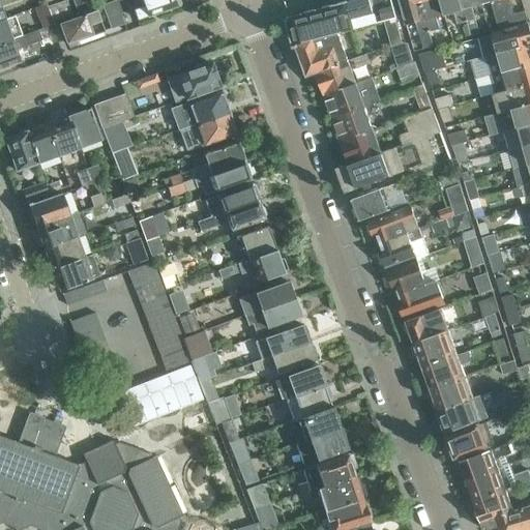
[(0,0),(0,20),(4,19),(0,8),(0,7),(20,1),(20,0),(0,0)]
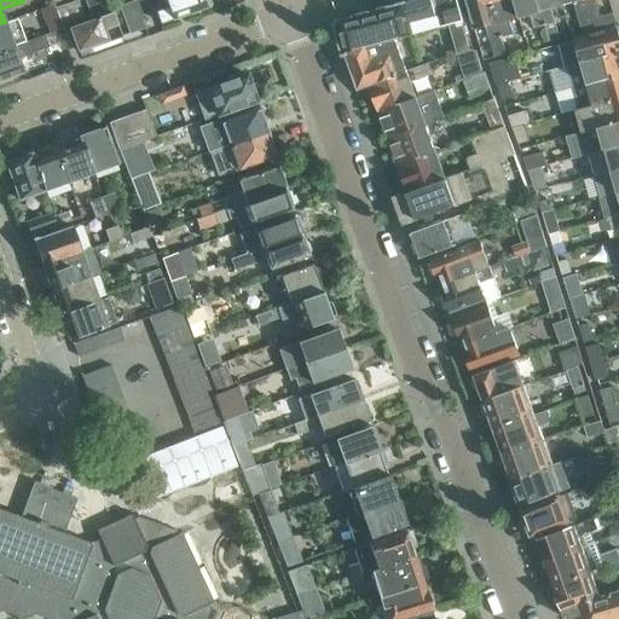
[(74,0),(55,7),(62,24),(84,16),(77,0),(74,0)]
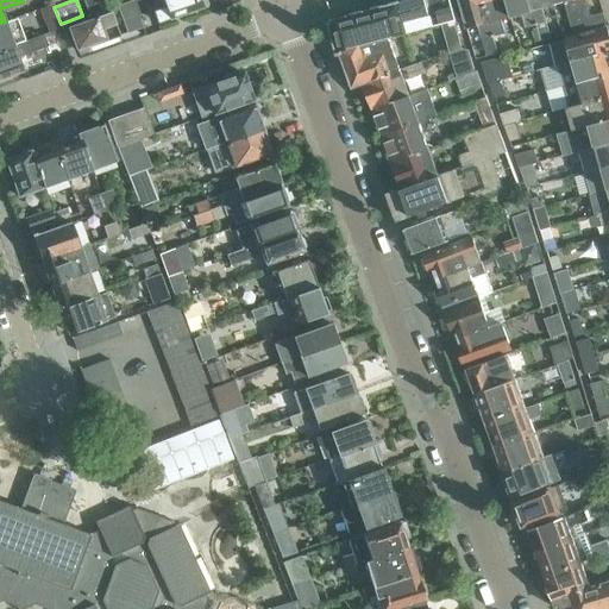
[(102,11),(98,0),(82,0),(88,16),(102,11)]
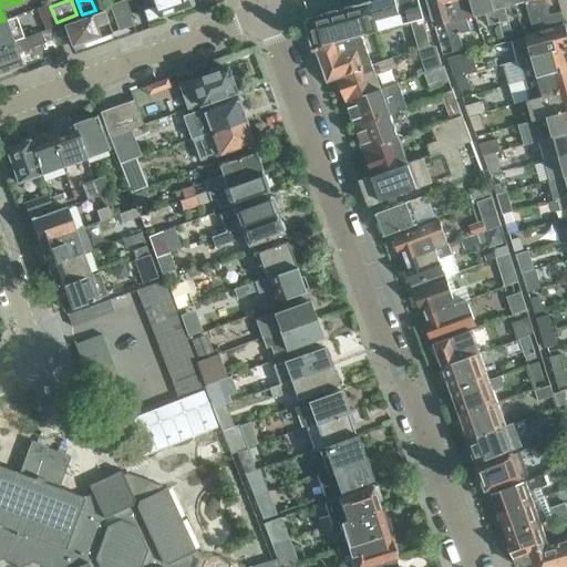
[(127,13),(123,0),(109,6),(117,29),(117,30),(132,26),(127,13)]
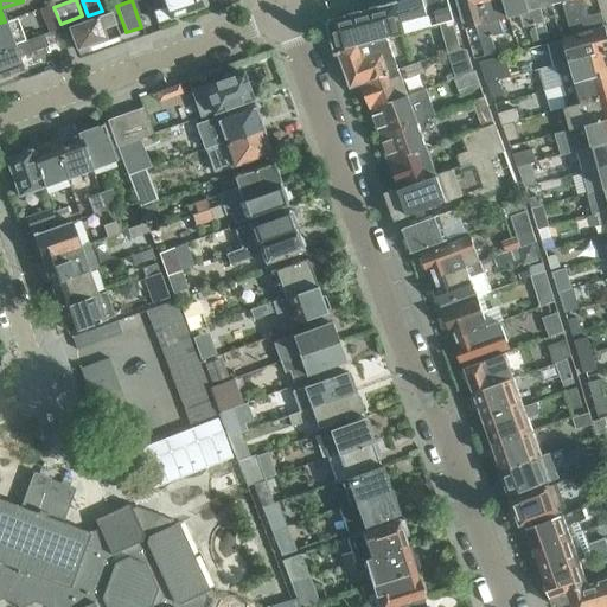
[(141,0),(132,0),(136,14),(144,12),(145,8),(141,0)]
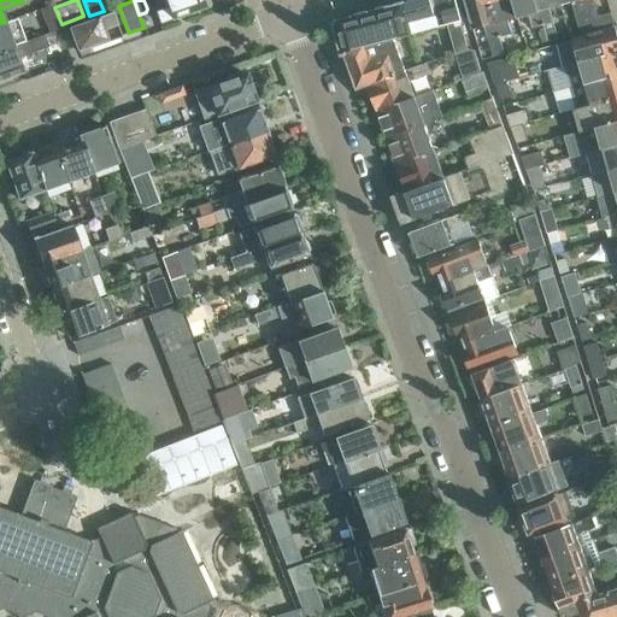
[(210,4),(207,0),(154,0),(162,21),(210,4)]
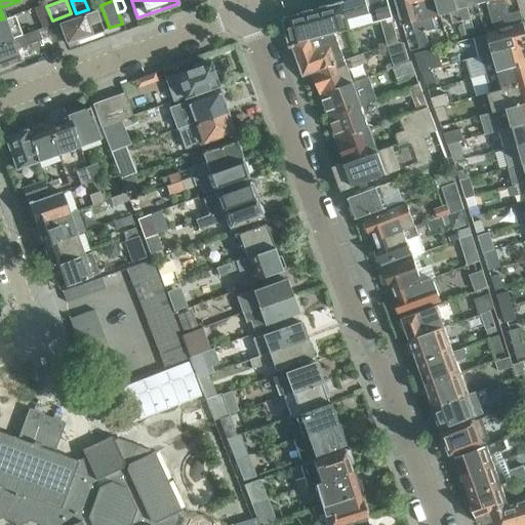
[(388,0),(346,0),(286,16),(283,22),(289,45),(335,33),(360,27),(380,21),(391,17),(393,17),(388,0)]
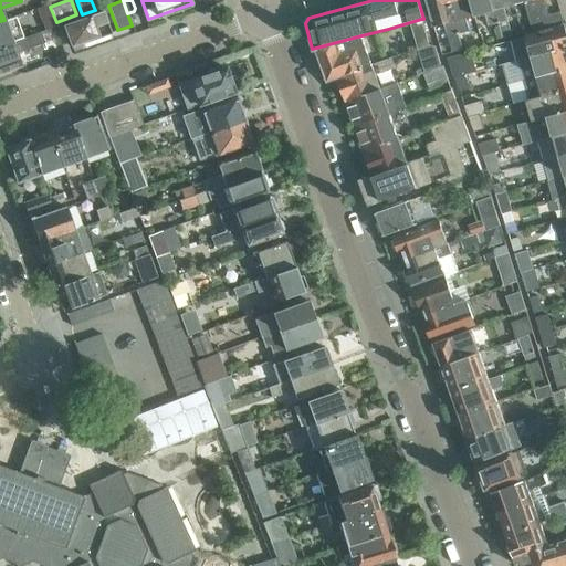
[(462,49),(449,0),(426,0),(433,25),(444,23),(452,52),(462,49)]
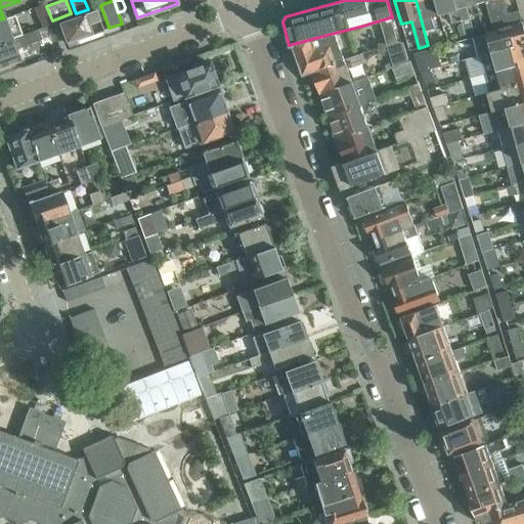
[(435,0),(416,0),(428,45),(446,40),(444,32),(435,35),(430,16),(439,13),(435,0)]
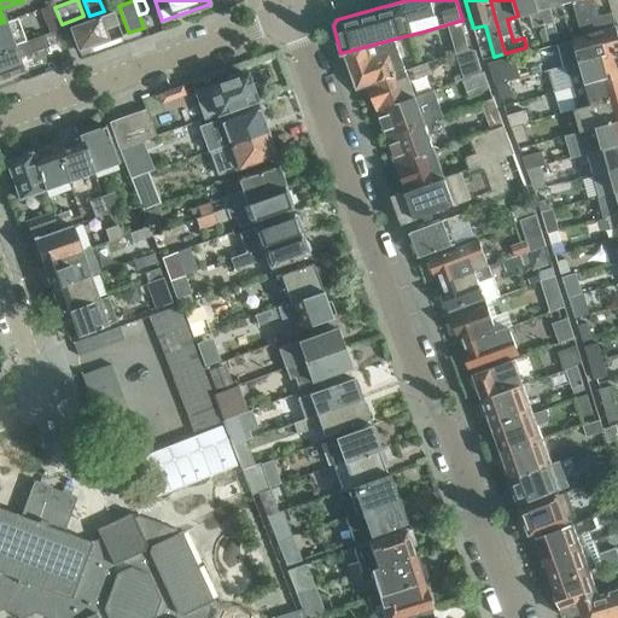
[(543,24),(536,0),(513,0),(518,16),(529,13),(532,27),(543,24)]
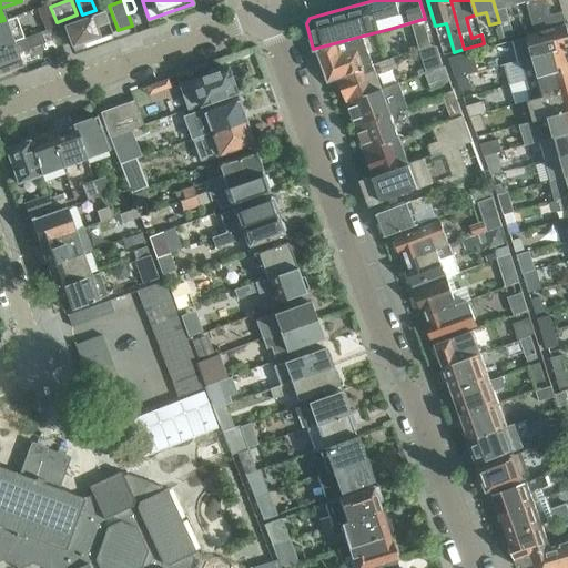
[(513,0),(493,0),(499,22),(500,26),(504,39),(514,36),(506,7),(515,4),(513,0)]
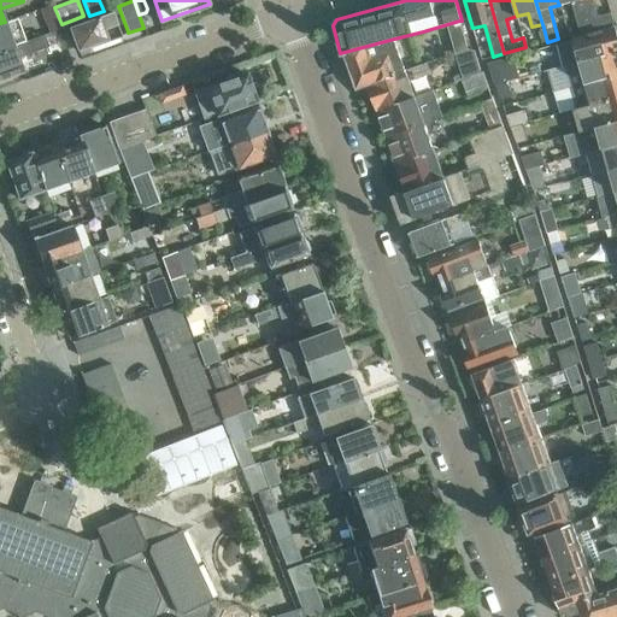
[(591,34),(581,0),(557,0),(559,5),(570,1),(580,37),(591,34)]
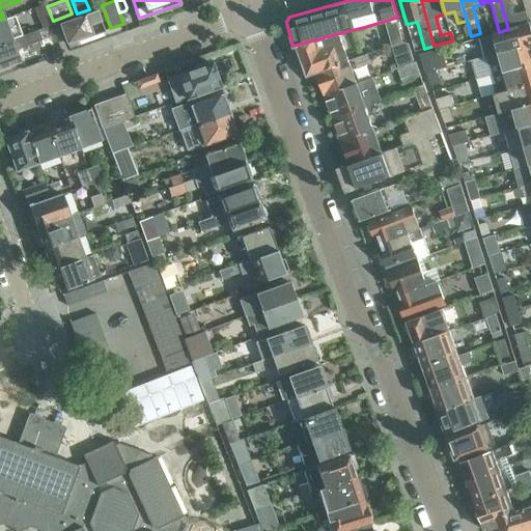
[(500,0),(508,29),(529,24),(525,10),(513,14),(509,0),(500,0)]
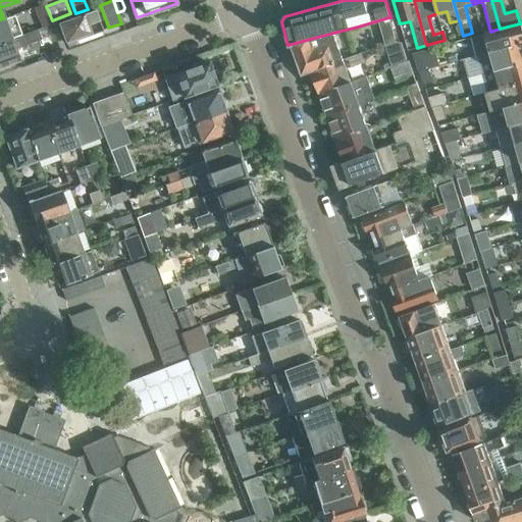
[(53,23),(52,20),(46,6),(45,2),(35,6),(39,18),(42,28),(50,24),(53,23)]
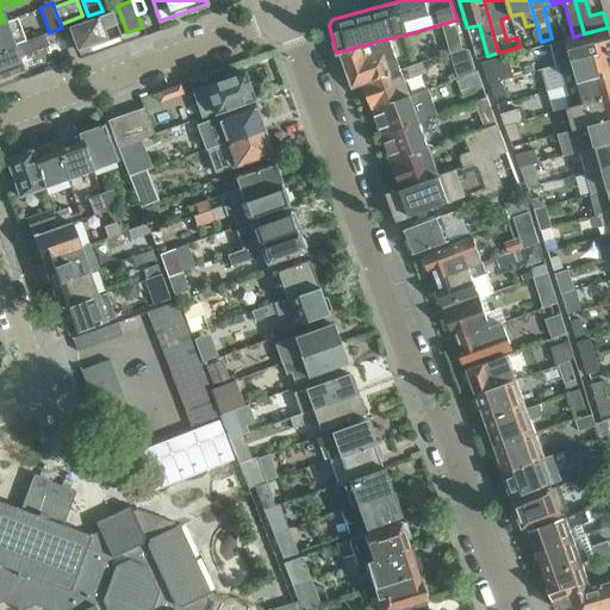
[(118,36),(110,12),(68,26),(78,50),(118,36)]
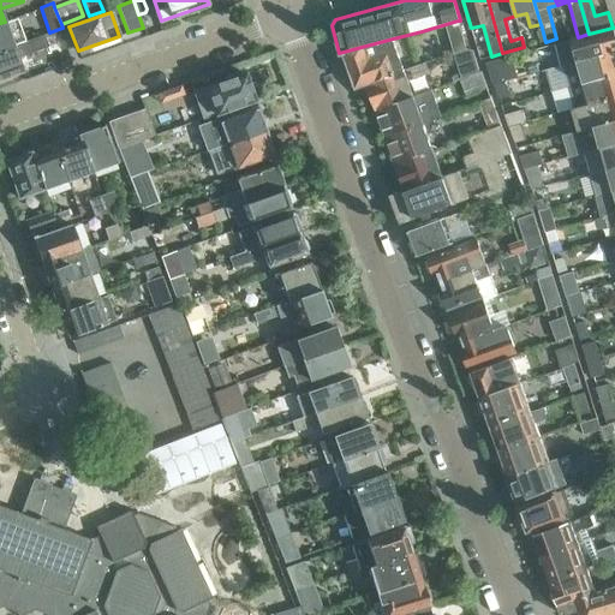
[(16,18),(5,22),(0,23),(0,49),(24,42),(16,18)]
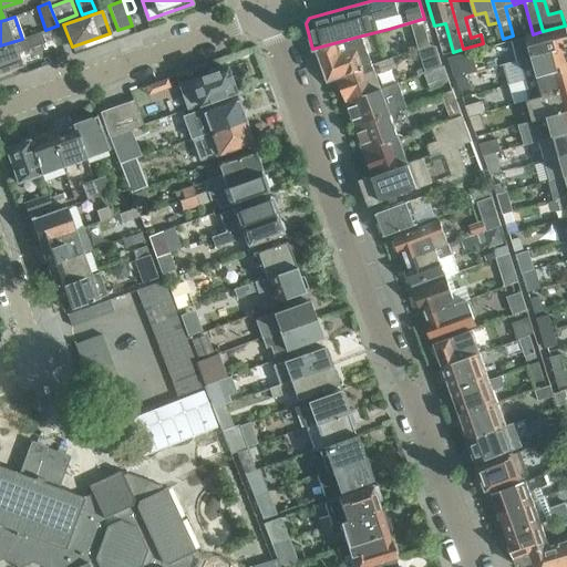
[(411,22),(419,48),(429,44),(422,19),(411,22)]
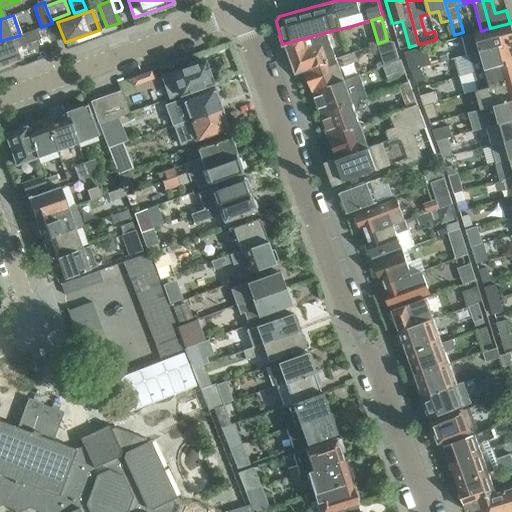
[(464,36),(469,55),(511,42),(511,37),(511,35),(511,30),(510,23),(490,28),(481,31),(464,36)]
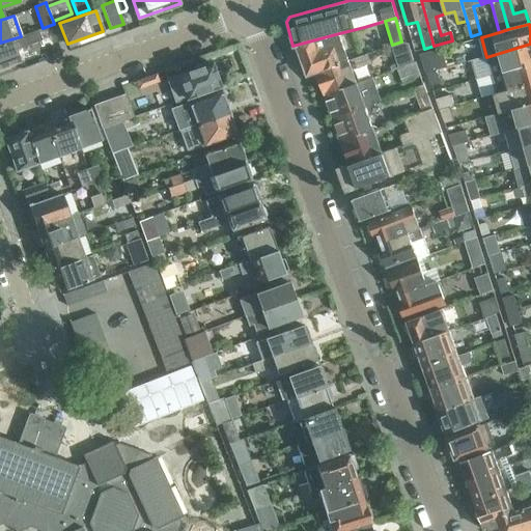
[(36,31),(21,36),(0,43),(0,67),(19,61),(15,49),(39,39),(36,31)]
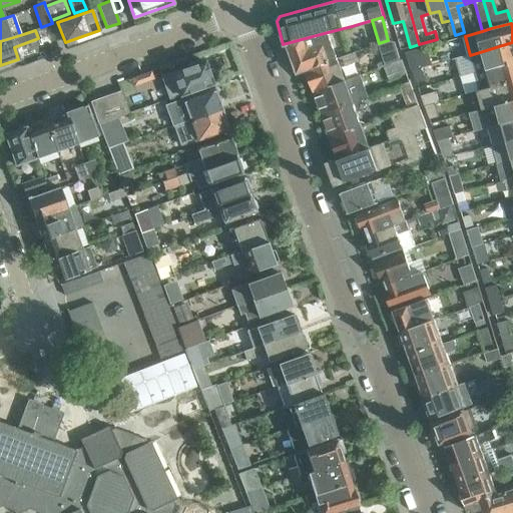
[(337,58),(328,32),(283,44),(283,47),(288,46),(292,58),(290,59),(291,66),(294,71),(296,71),(297,73),(302,71),(305,70),(337,59),(337,58)]
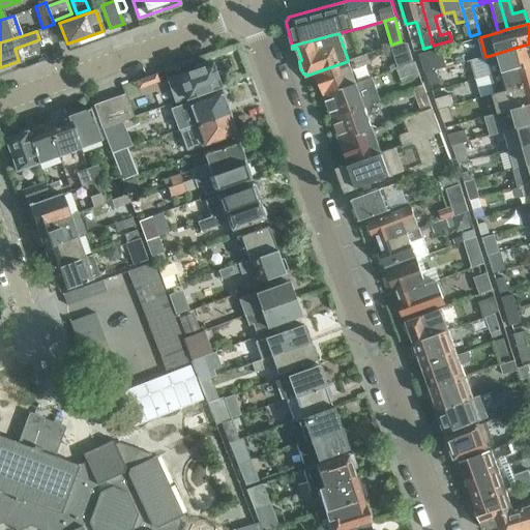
[(398,67),(405,64),(413,61),(409,47),(401,41),(391,45),(398,67)]
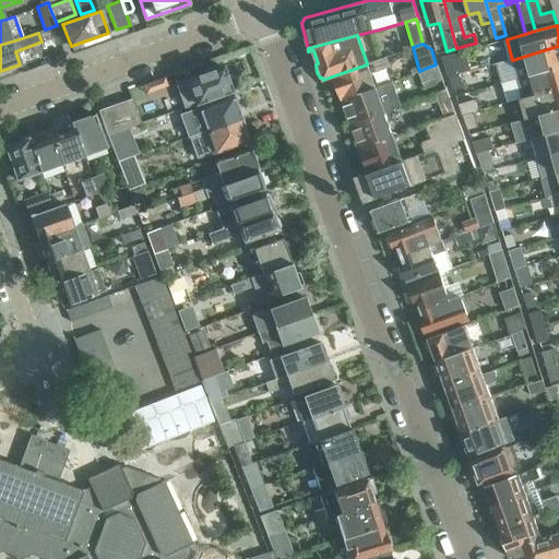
[(518,80),(558,67),(558,46),(512,60),(518,80)]
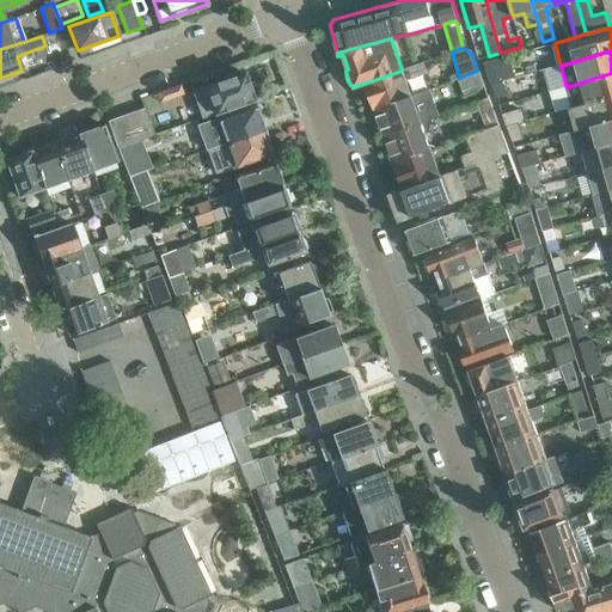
[(515,75),(510,55),(484,62),(491,83),(506,79),(515,75)]
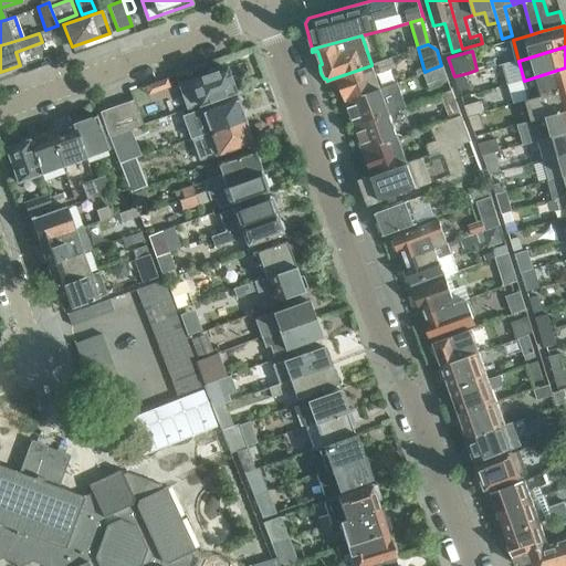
[(345,102),(346,102),(380,88),(375,74),(395,67),(391,58),(371,64),(371,65),(336,77),(345,102)]
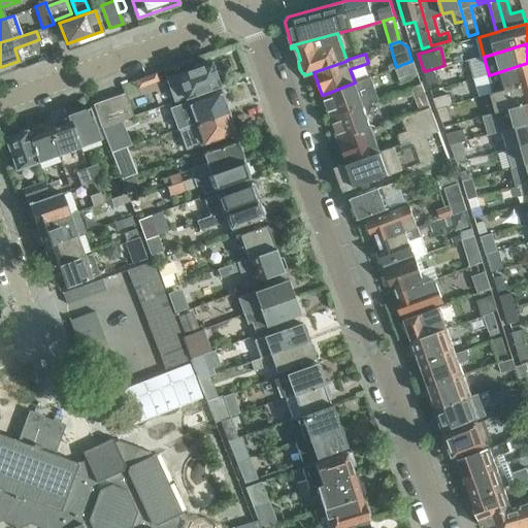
[(483,54),(469,58),(481,95),(493,91),(483,54)]
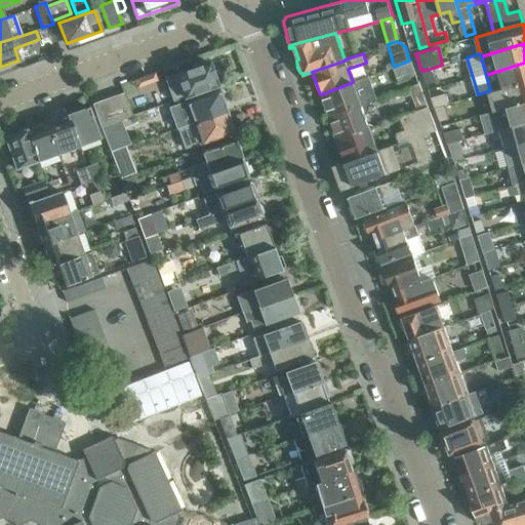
[(410,61),(409,61),(401,64),(401,65),(393,68),(397,82),(416,75),(410,61)]
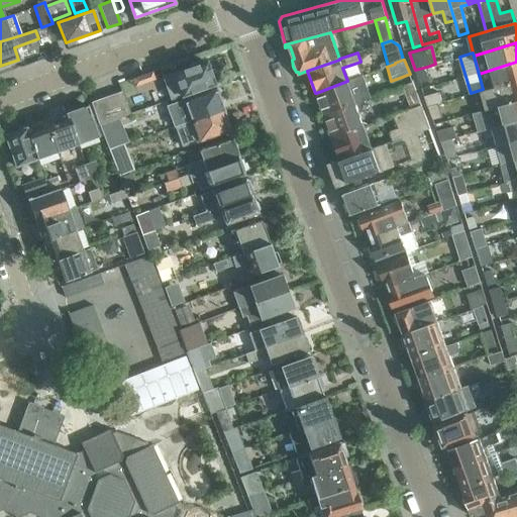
[(162,77),(170,100),(212,85),(204,62),(162,77)]
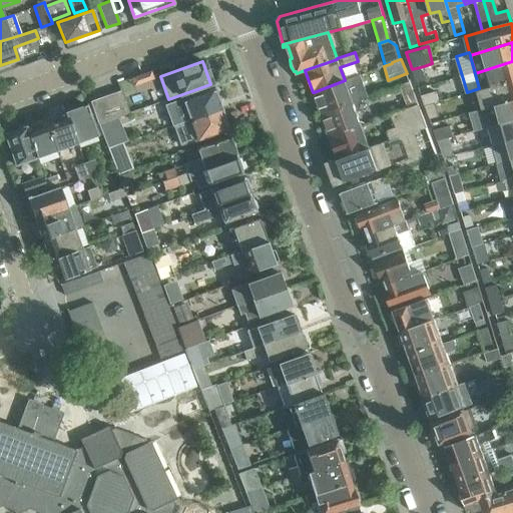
[(512,61),(475,73),(480,90),(512,80),(512,61)]
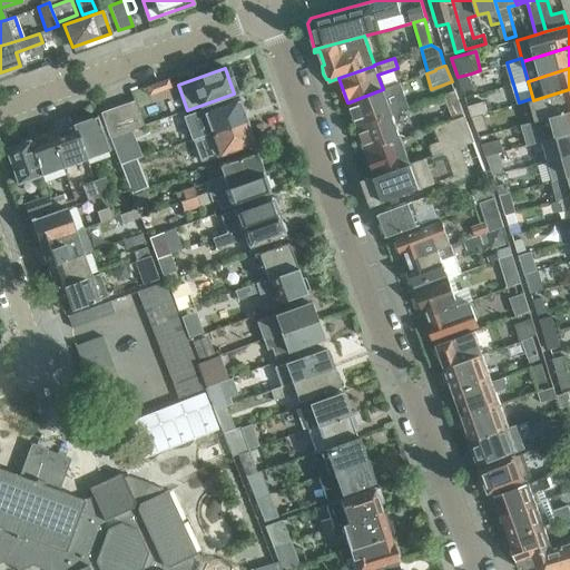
[(464,98),(478,95),(471,74),(458,77),(464,98)]
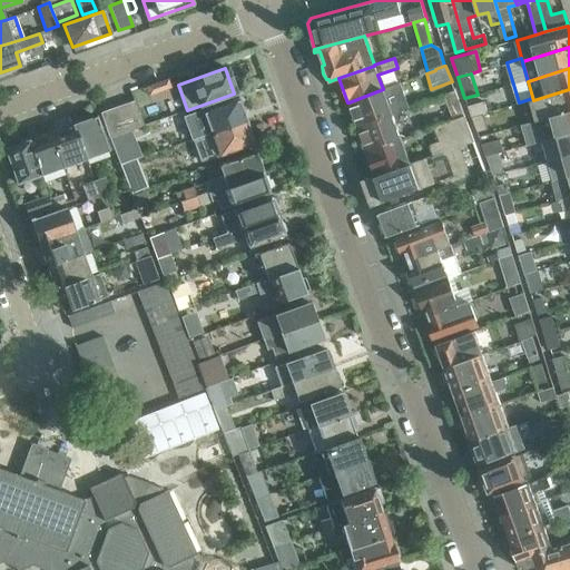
[(349,102),(357,127),(392,114),(383,89),(349,102)]
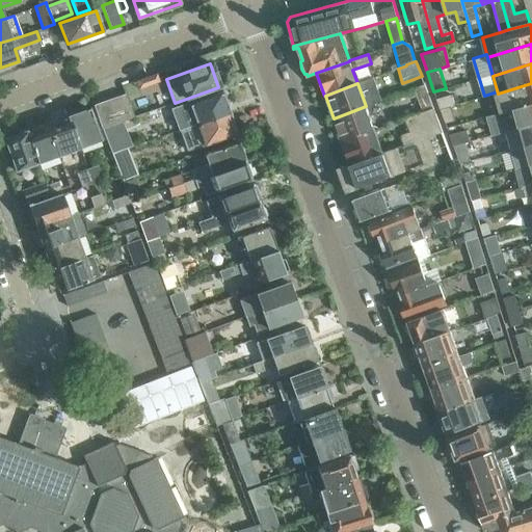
[(503,112),(531,103),(531,83),(498,94),(495,95),(501,114),(503,113),(503,112)]
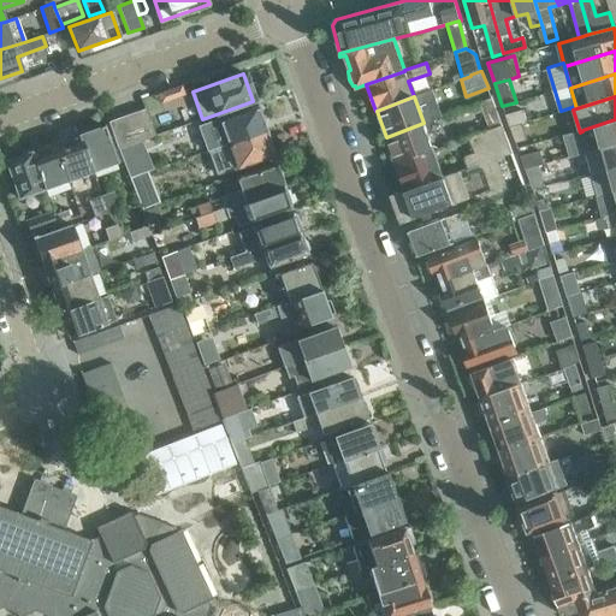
[(489,130),(502,125),(492,98),(479,102),(489,130)]
